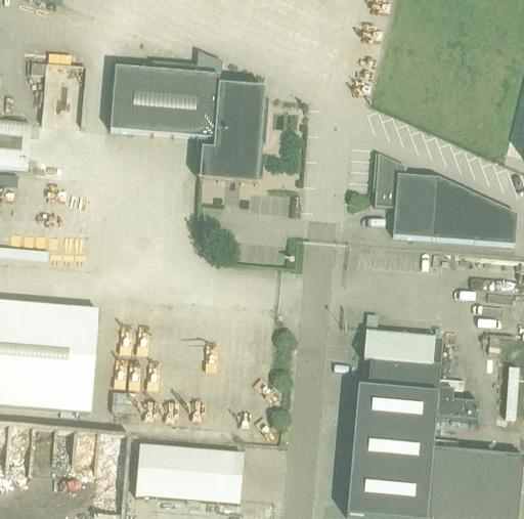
[(52,63),(54,76),(69,74),(68,61),(52,63)]
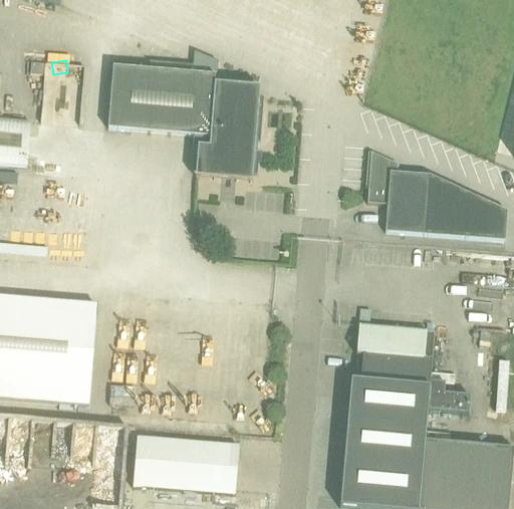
[(199,132),(196,175),(252,179),(253,169),(257,169),(259,146),(257,146),(258,136),(260,137),(263,90),(213,87),(215,70),(113,62),(108,124),(199,132)]
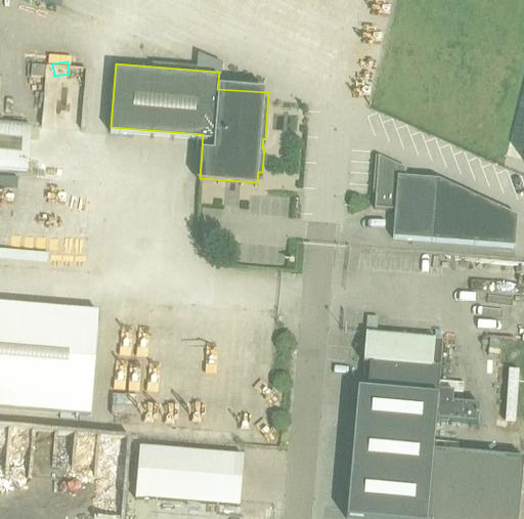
[(60,111),(60,122),(76,122),(76,111),(60,111)]
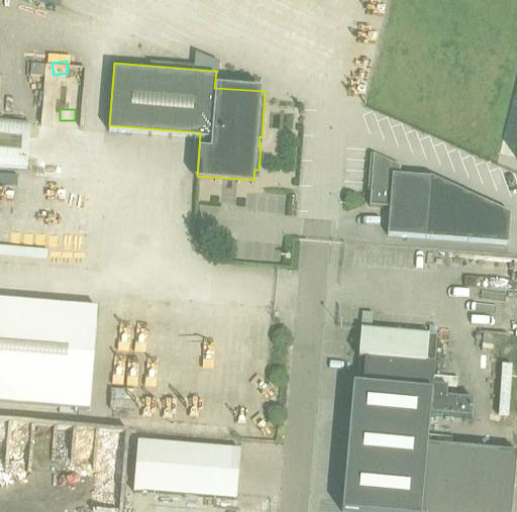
[(0,162),(24,164),(27,120),(0,117),(0,162)]
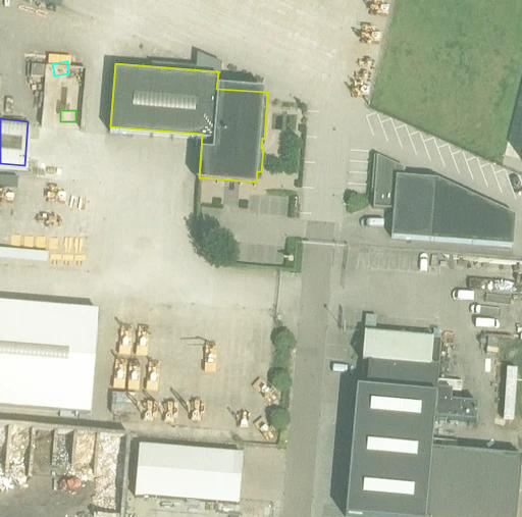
[(514,210),(434,173),(402,170),(402,162),(374,149),(371,202),(392,203),(389,231),(430,235),(511,241),(514,210)]
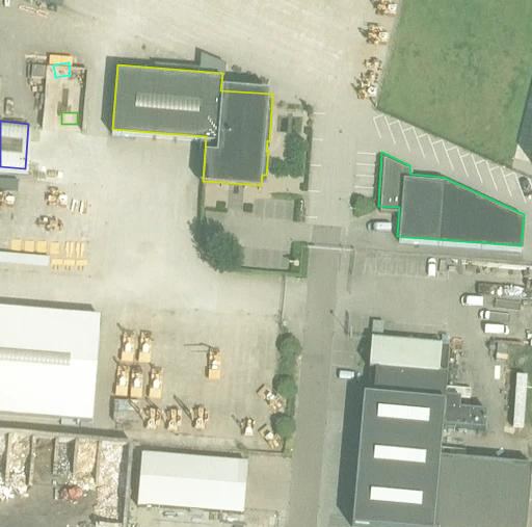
[(55,191),(68,191),(69,163),(48,163),(48,178),(33,178),(33,191),(27,191),(26,208),(55,208),(55,191)]
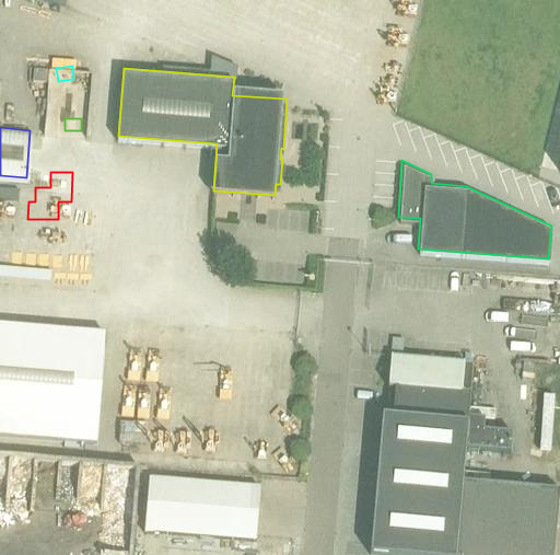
[(77,243),(80,217),(59,214),(56,241),(77,243)]
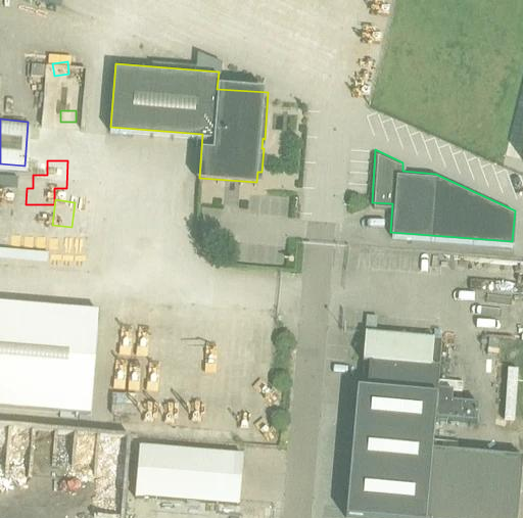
[(0,207),(0,222),(15,223),(15,209),(0,207)]
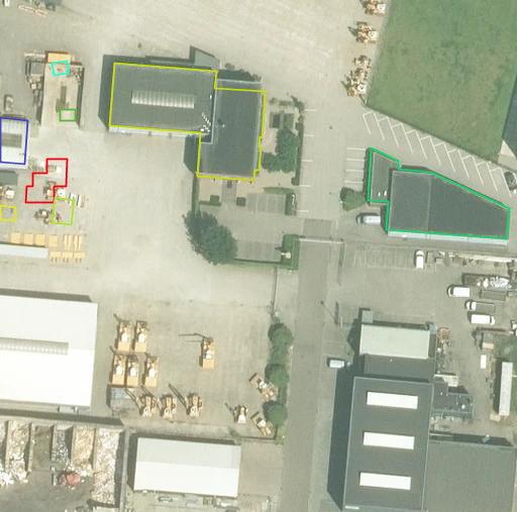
[(24,208),(24,220),(45,221),(46,209),(24,208)]
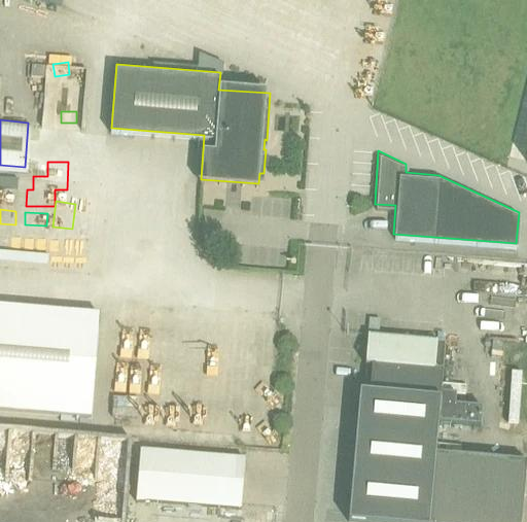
[(18,231),(18,240),(38,241),(38,232),(18,231)]
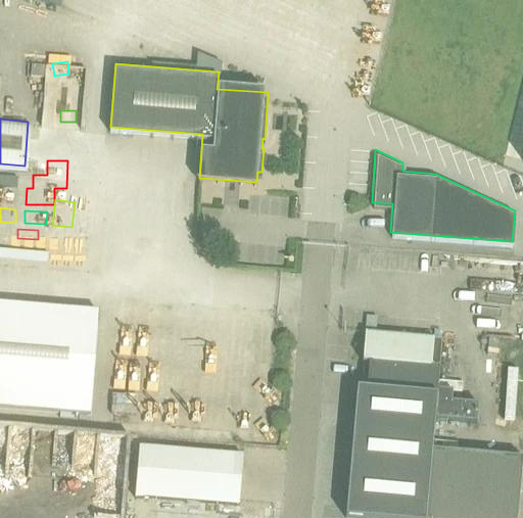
[(98,307),(0,298),(0,403),(90,411),(98,307)]
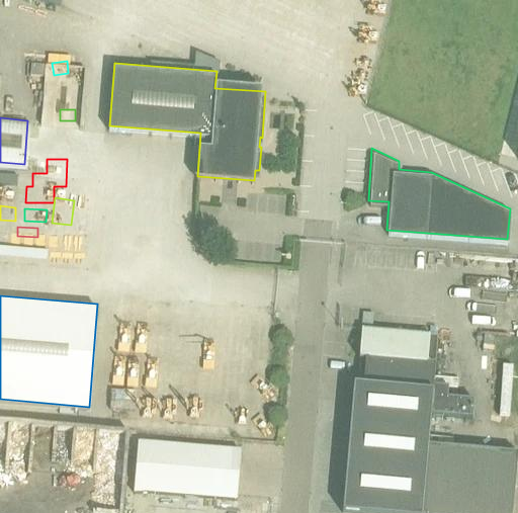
[(437,332),(428,332),(428,329),(360,324),(358,352),(366,353),(364,380),(364,381),(353,381),(343,506),(421,512),(427,440),(430,412),(472,416),(473,397),(447,395),(448,383),(433,382),(437,332)]
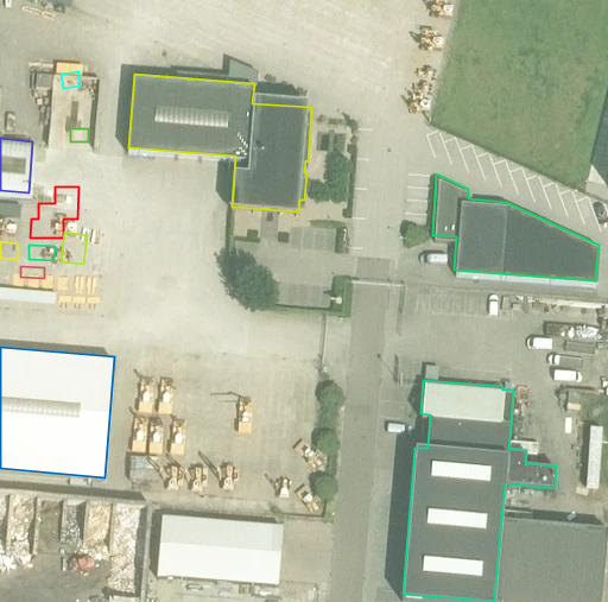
[(163,514),(158,572),(252,580),(276,582),(280,524),(257,521),(215,518),(163,514)]
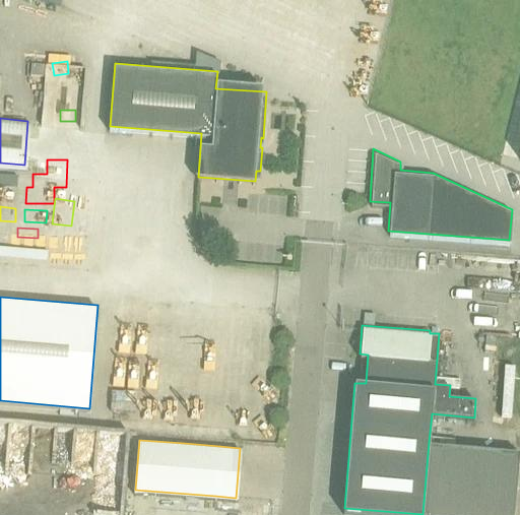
[(512,514),(518,450),(429,442),(423,514),(512,514)]
